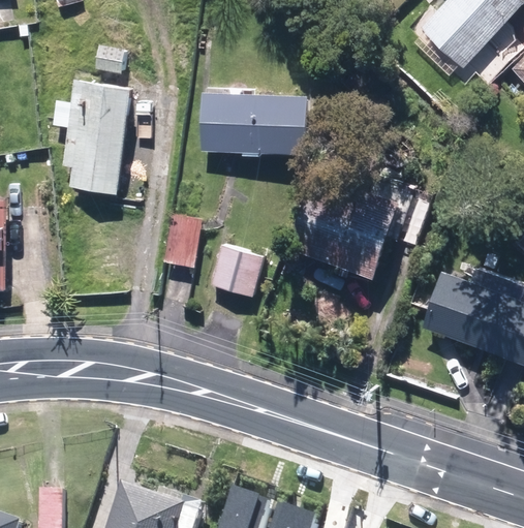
[(523,0),(445,0),(421,27),(463,67),(523,4),(523,0)]
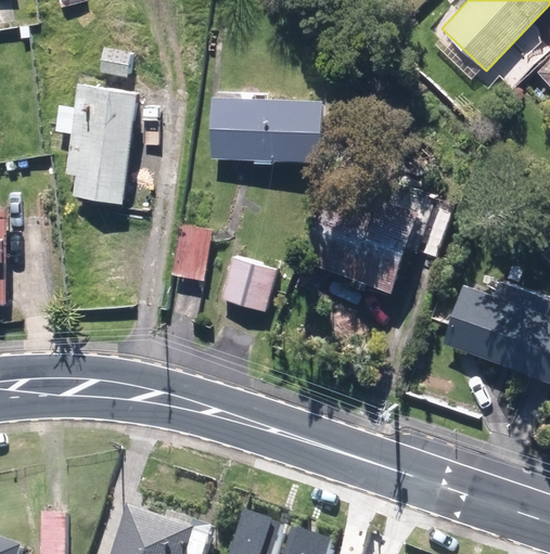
[(130,51),(101,49),(100,75),(129,76),(130,51)]
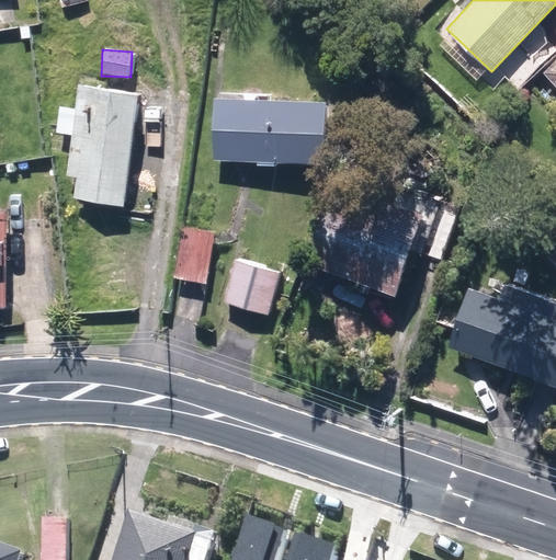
[(555,57),(541,72),(555,88),(555,57)]
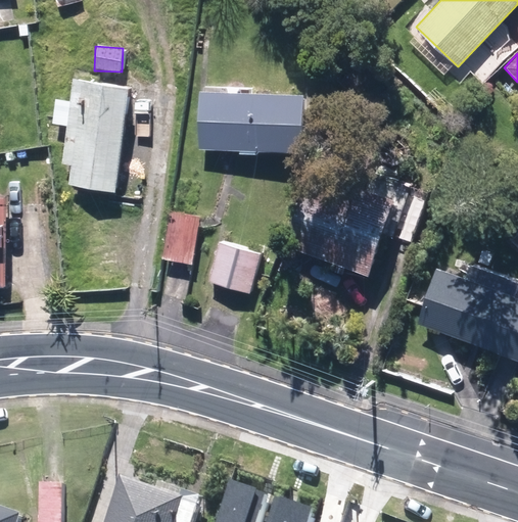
[(127,84),(74,79),(71,101),(55,100),(53,124),(67,126),(65,147),(59,146),(57,163),(73,164),(71,186),(115,190),(127,84)]
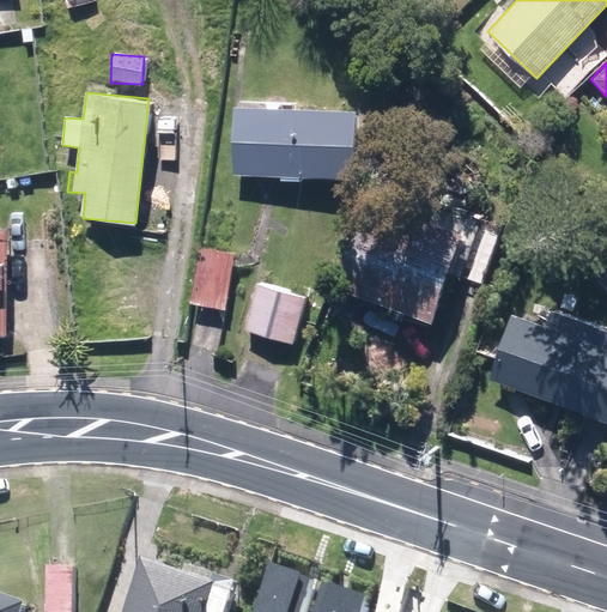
[(359,110),(235,104),(232,173),(356,179),(359,110)]
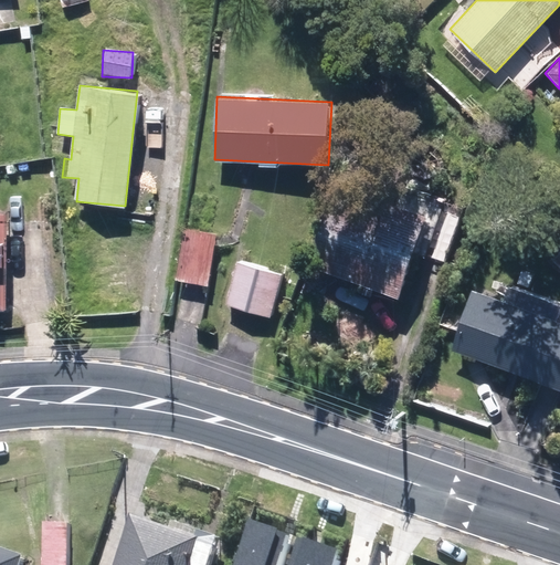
[(416,197),(354,174),(318,267),(366,284),(362,293),(372,297),(376,289),(399,297),(415,254),(422,257),(443,201),(419,192),(416,197)]
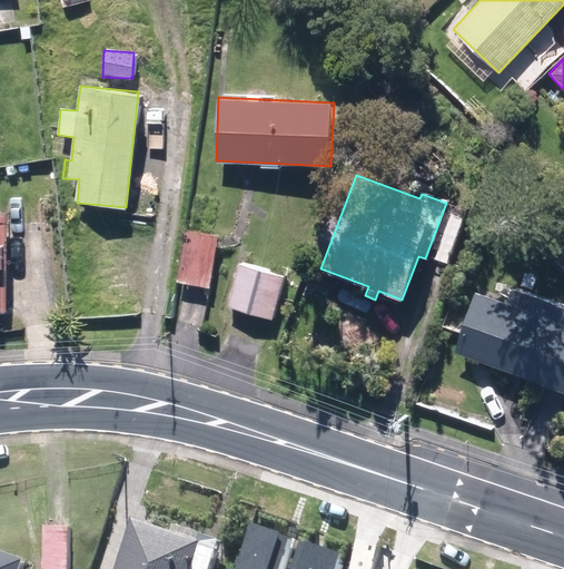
[(216,234),(181,229),(175,283),(208,287),(216,234)]
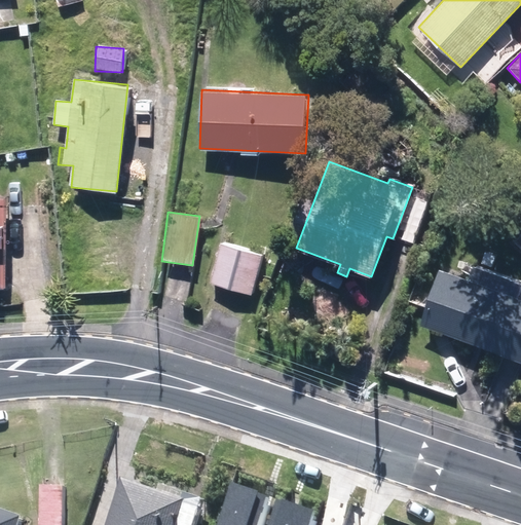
[(264,254),(220,244),(209,286),(253,297),(264,254)]
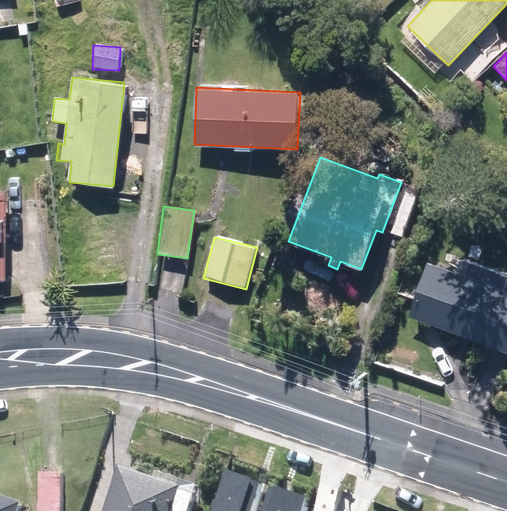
[(506,292),(429,265),(410,316),(506,350),(506,292)]
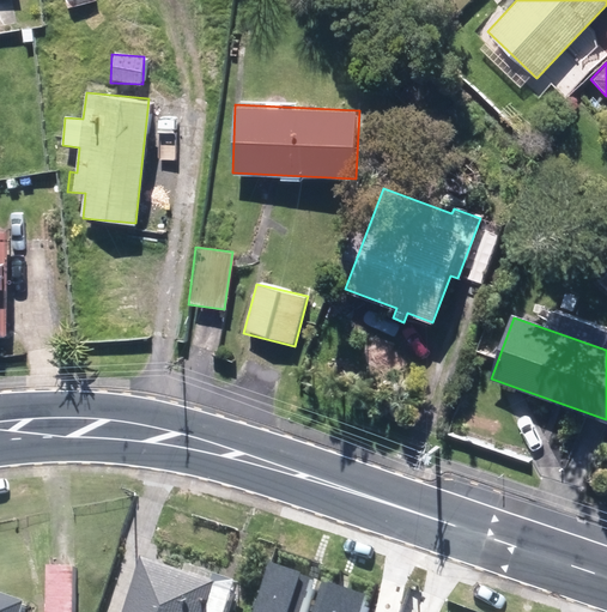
[(140,559),(121,611),(217,611),(226,589),(140,559)]
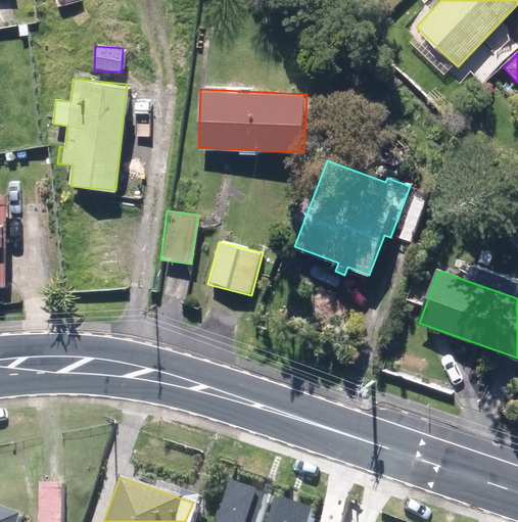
[(224,480),(209,521),(249,521),(260,493),(250,490),(251,488),(224,480)]
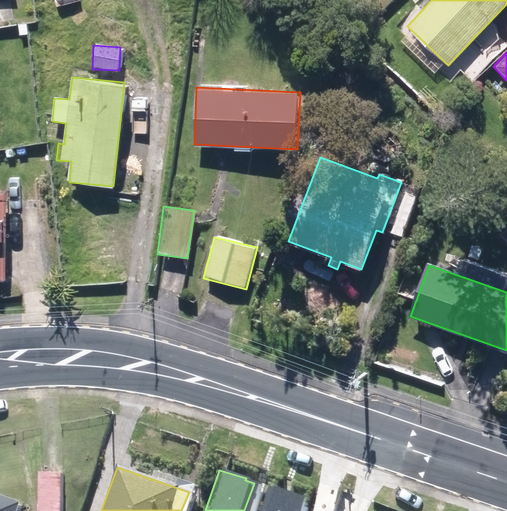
[(58,510),(61,474),(37,473),(35,510),(58,510)]
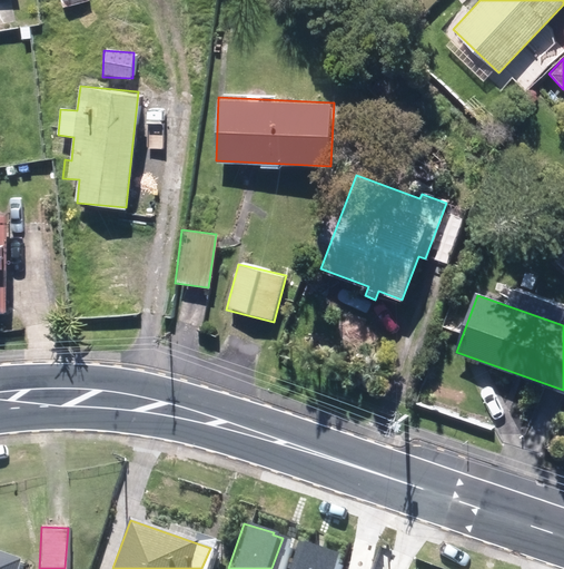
[(294,541),(284,568),(328,568),(334,552),(298,541),(297,543),(294,541)]
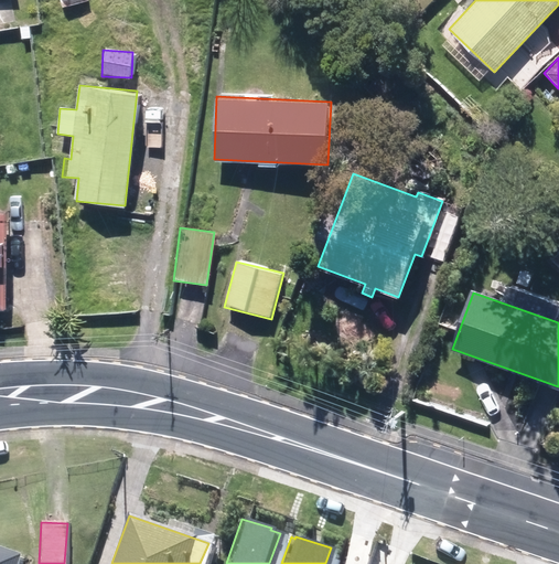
[(18,563),(21,557),(0,550),(0,563),(18,563)]
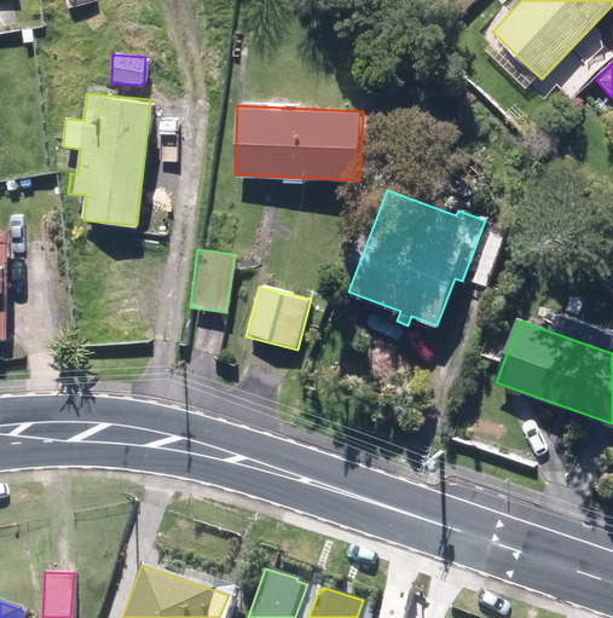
All buildings are outlined.
